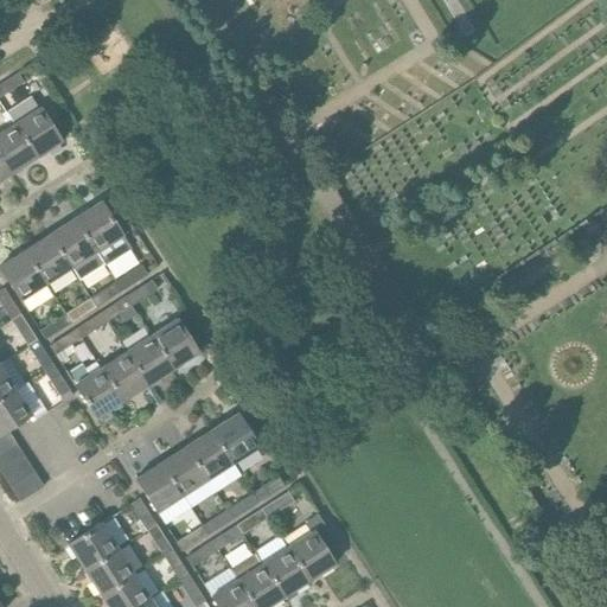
[(0,85),(0,98),(24,84),(18,75),(0,85)]
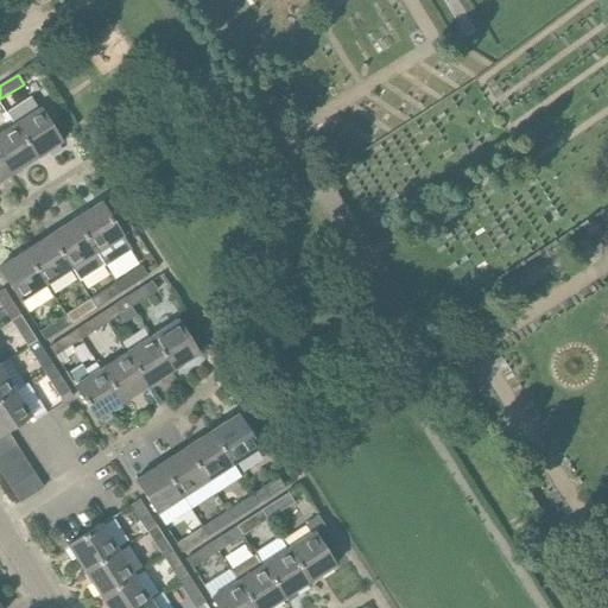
[(14,126),(36,160),(62,144),(39,109),(14,126)]
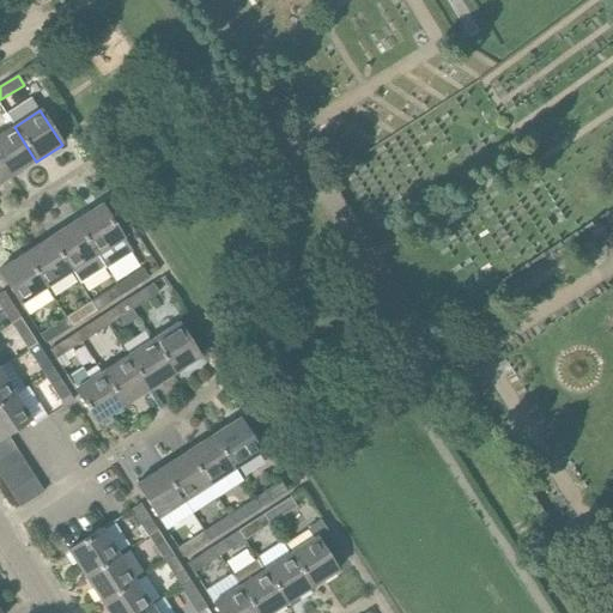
[(0,162),(11,178),(36,162),(14,127),(0,135),(0,162)]
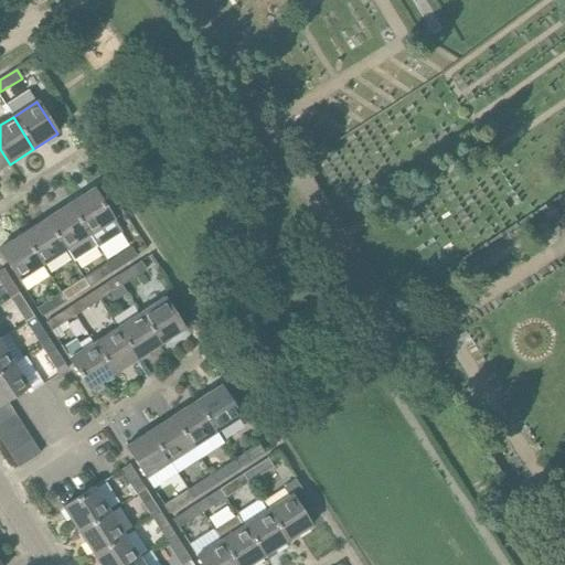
[(0,170),(10,164),(0,149),(0,170)]
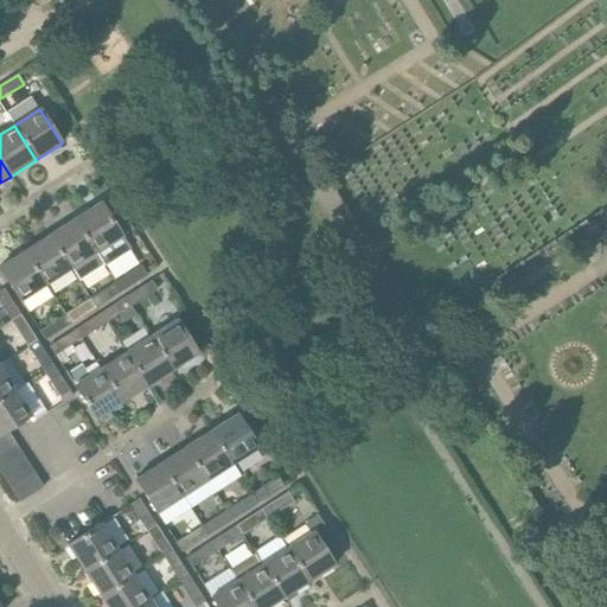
[(75,219),(97,254),(122,237),(101,203),(75,219)]
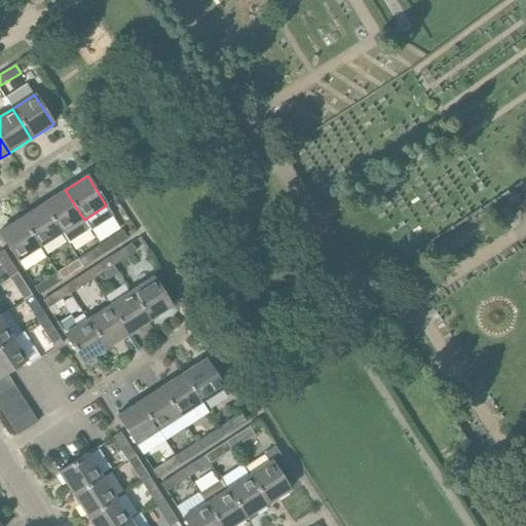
[(81,221),(84,220),(65,190),(43,204),(62,234),(64,233),(68,240),(86,229),(81,221)]
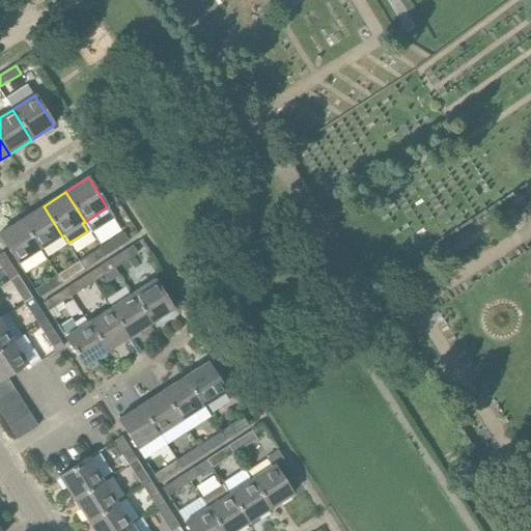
[(40,251),(62,236),(44,206),(21,221),(40,251)]
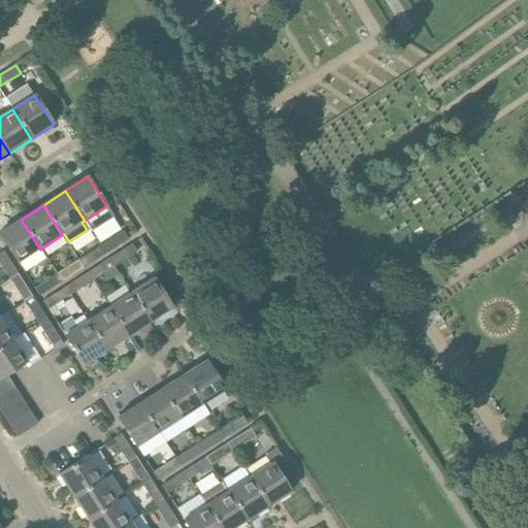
[(0,235),(18,264),(40,250),(21,220),(0,233),(0,235)]
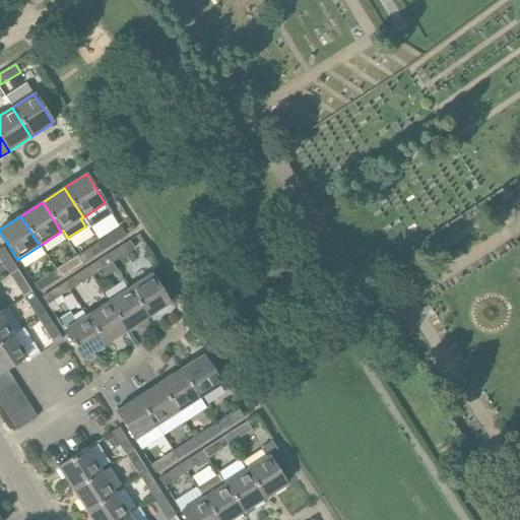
[(100,242),(105,250),(126,237),(121,229),(100,242)]
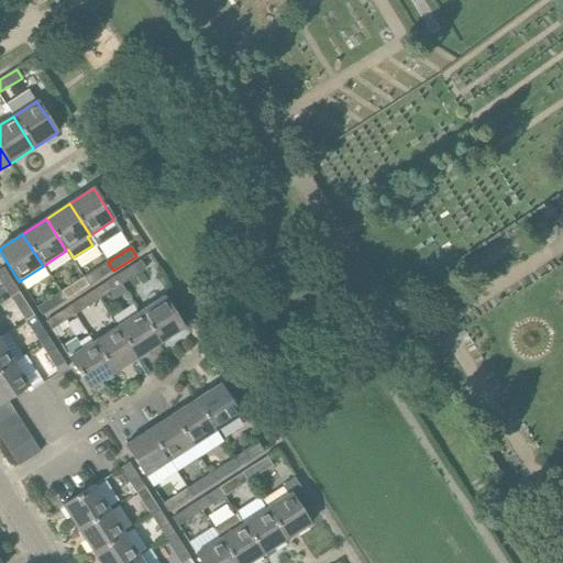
[(84,277),(89,286),(113,271),(108,262),(84,277)]
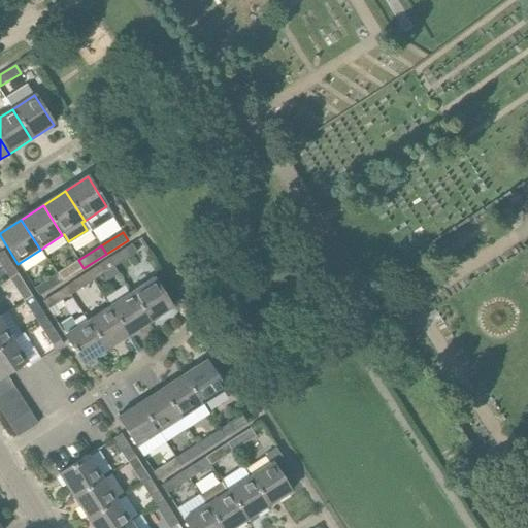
[(109,260),(114,268),(136,254),(131,245),(109,260)]
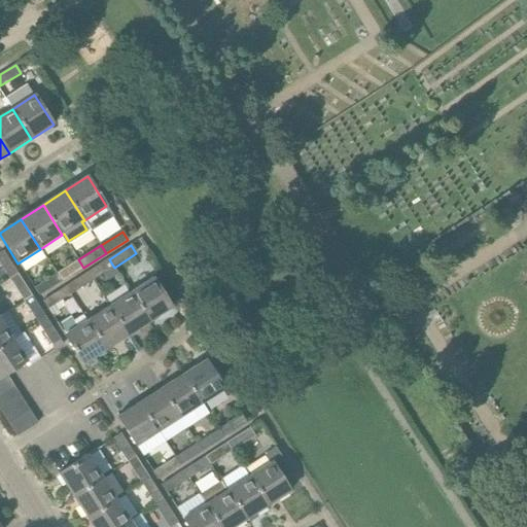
[(0,266),(9,279),(18,274),(3,252),(0,253),(0,266)]
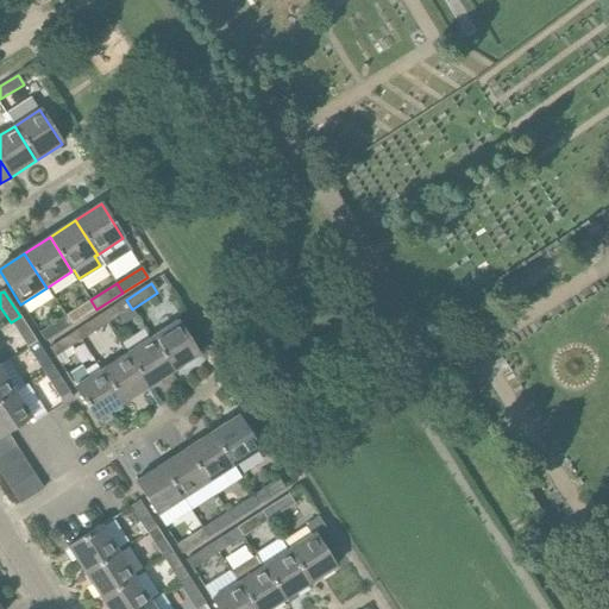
[(66,316),(71,326),(96,309),(90,300),(66,316)]
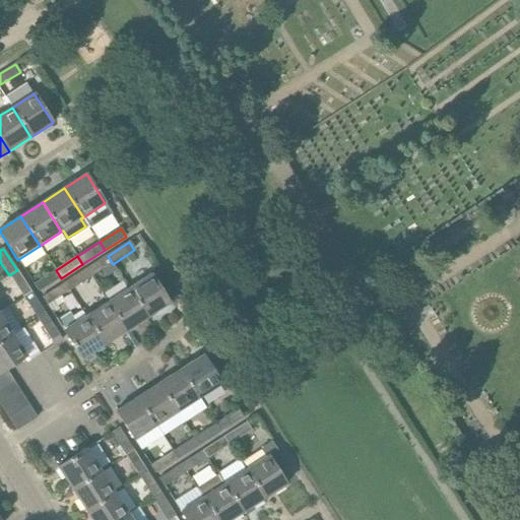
[(85,269),(91,277),(113,264),(108,256),(85,269)]
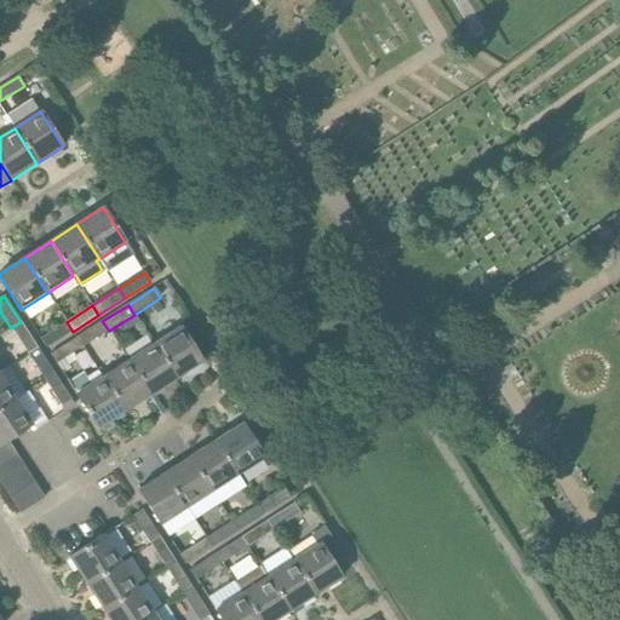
[(76,338),(82,348),(109,331),(102,321),(76,338)]
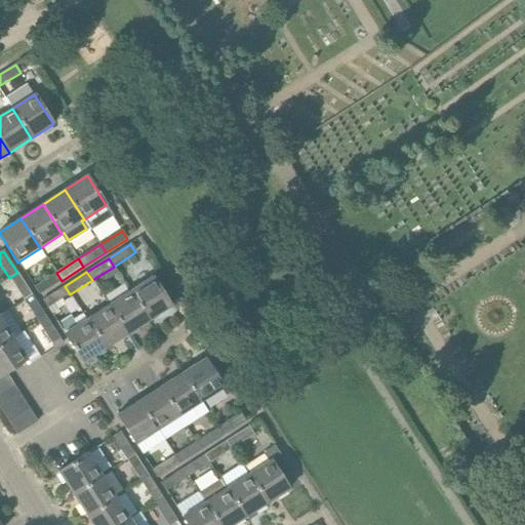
[(23,300),(31,295),(17,273),(9,278),(23,300)]
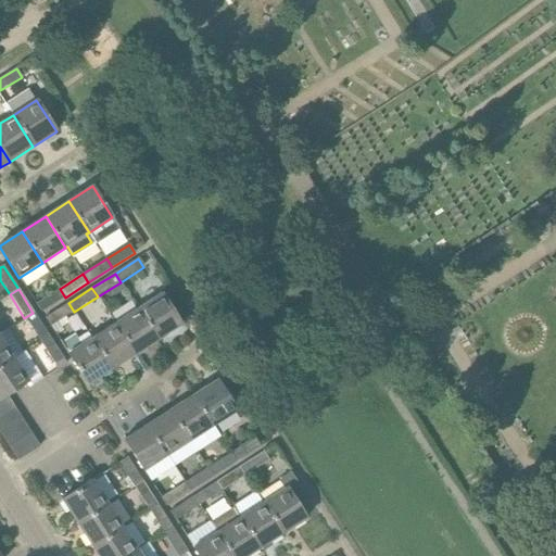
[(36,304),(41,313),(65,298),(60,289),(36,304)]
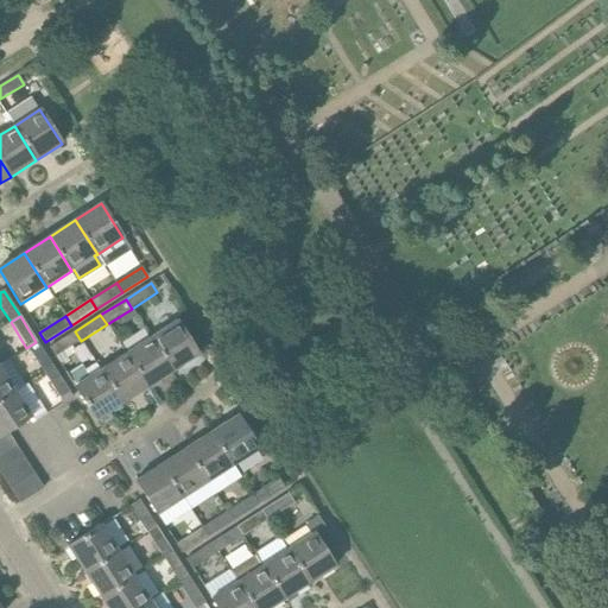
[(151,339),(172,372),(198,355),(177,322),(151,339)]
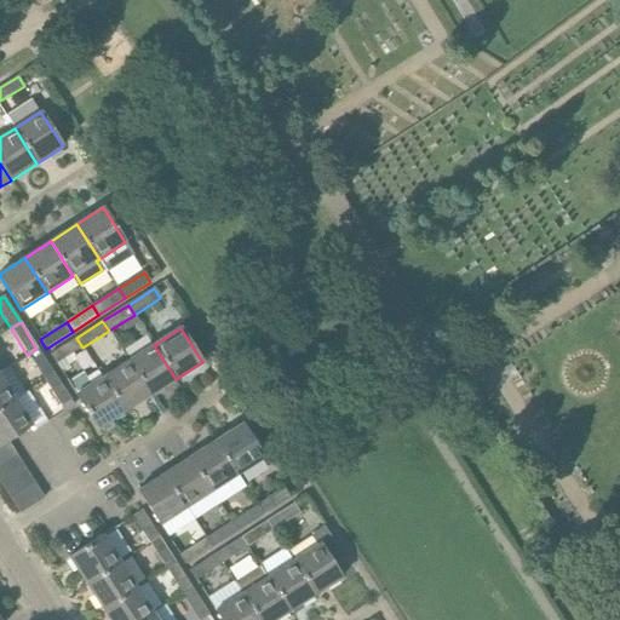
[(50,355),(56,365),(82,348),(76,338),(50,355)]
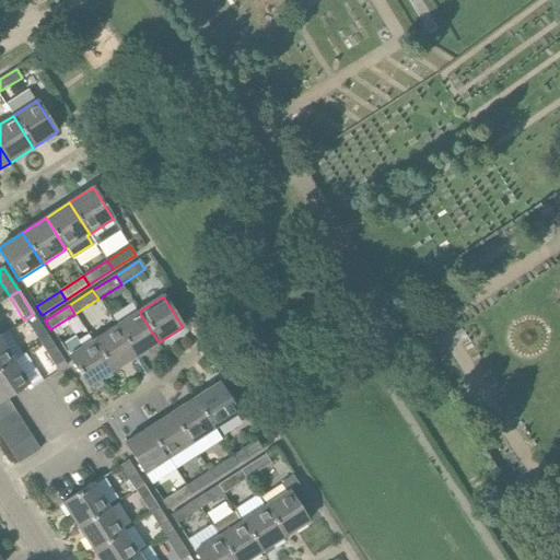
[(136,358),(159,342),(139,312),(115,326),(136,358)]
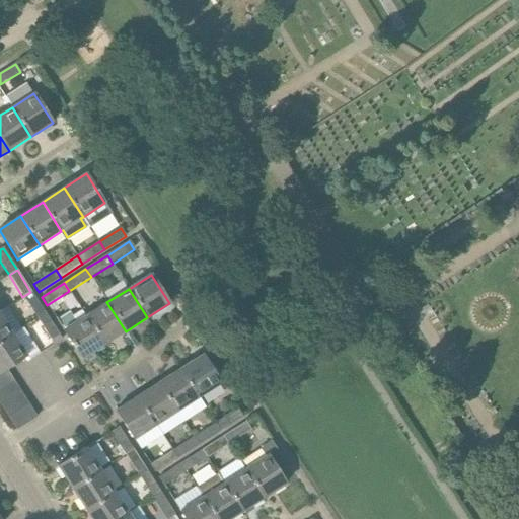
[(36,318),(45,313),(30,292),(22,297),(36,318)]
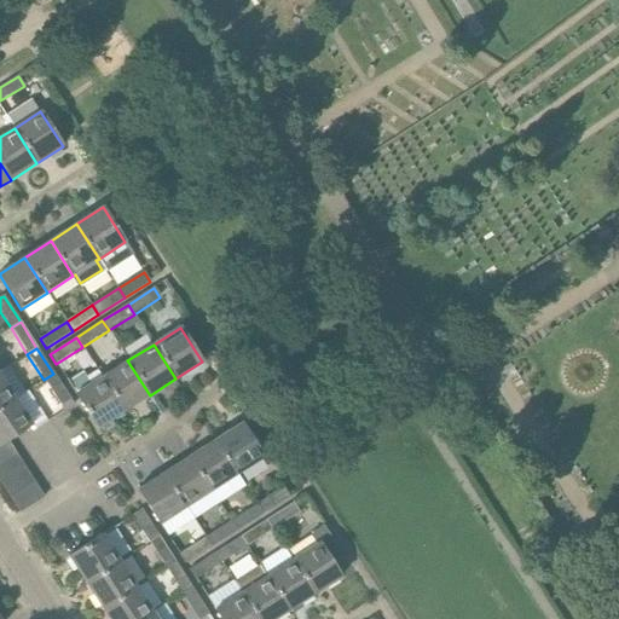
[(123,412),(150,395),(127,360),(102,377),(123,412)]
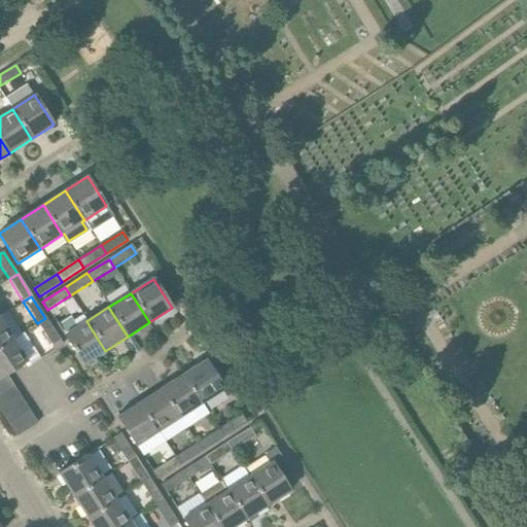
[(83,365),(105,351),(86,321),(78,327),(70,316),(59,323),(66,335),(64,336),(83,365)]
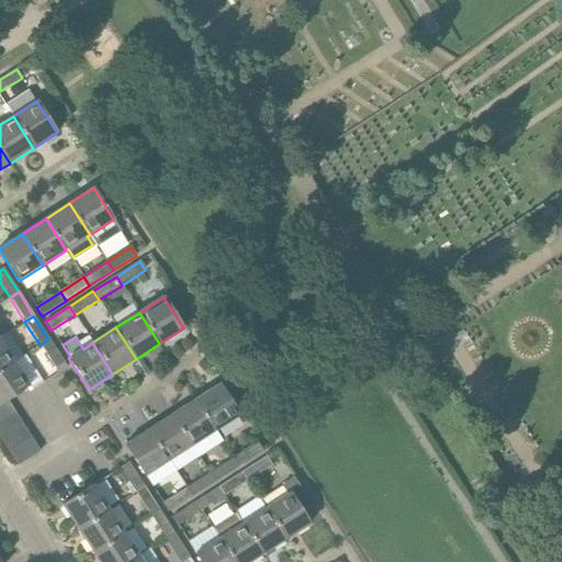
[(55,369),(64,363),(48,339),(40,345),(55,369)]
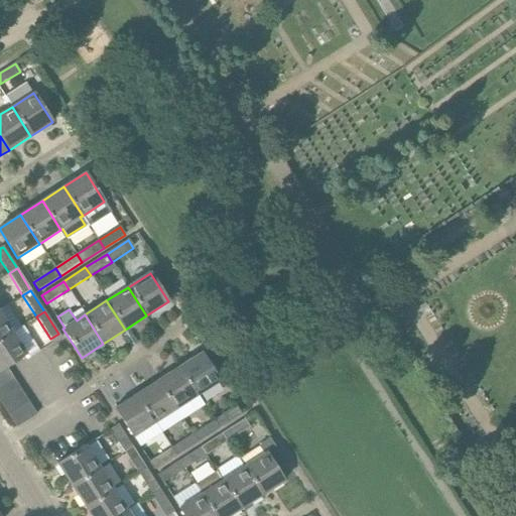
[(0,342),(13,334),(0,312),(0,342)]
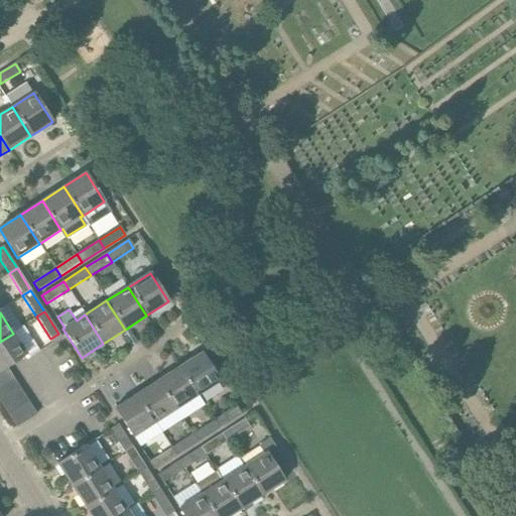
[(27,356),(27,355),(13,334),(0,342),(0,371),(6,369),(27,356)]
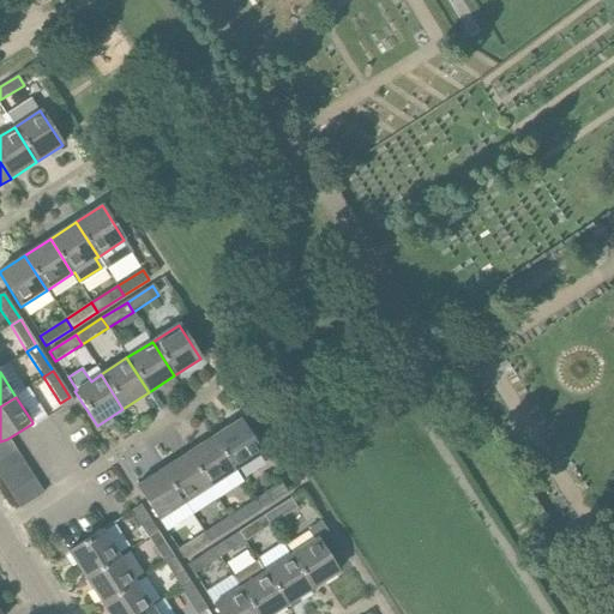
[(214,437),(236,470),(262,453),(240,420),(214,437)]
